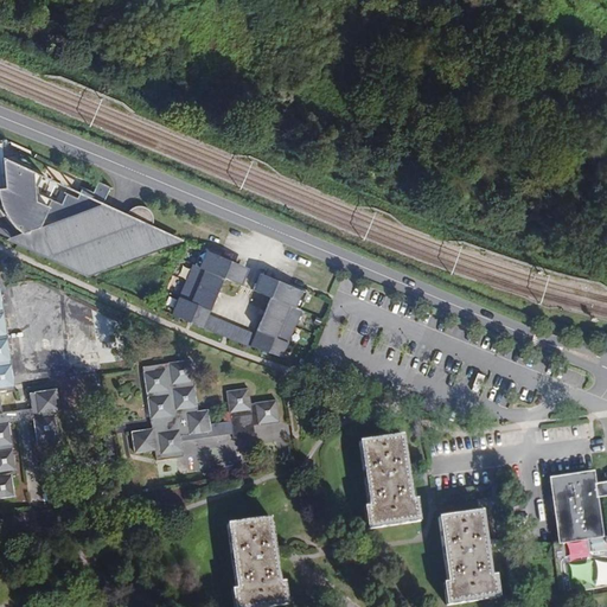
[(38,254),(88,276),(102,270),(117,264),(133,259),(149,253),(165,248),(184,241),(171,235),(152,225),(153,218),(152,213),(148,210),(142,205),(135,206),(127,213),(103,203),(110,187),(98,181),(93,192),(82,187),(77,199),(66,195),(62,205),(34,192),(33,172),(1,158),(1,144),(0,144),(0,203),(2,211),(11,223),(21,234),(8,238),(6,240),(38,254)]
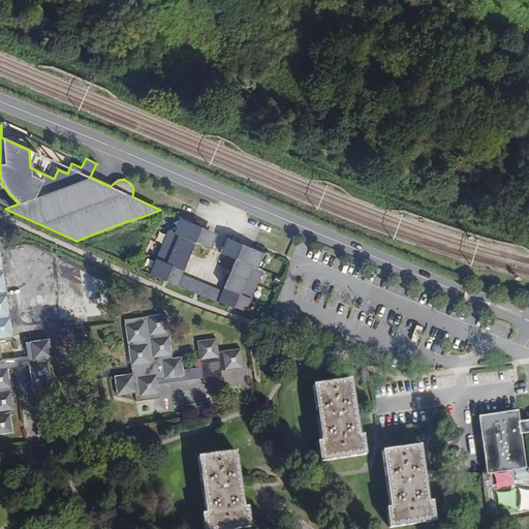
[(174,223),(176,217),(191,223),(192,221),(175,214),(172,222),(168,230),(169,231),(174,223)]
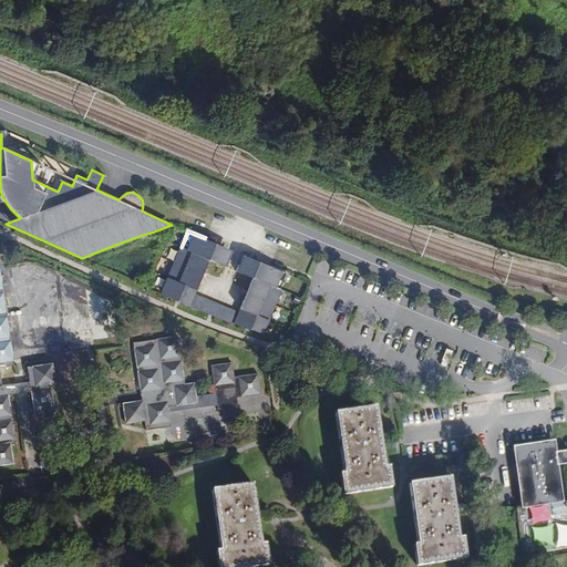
[(189,307),(195,294),(209,260),(226,267),(229,260),(219,256),(224,247),(205,239),(188,233),(186,239),(182,248),(181,247),(161,295),(178,302),(189,307)]
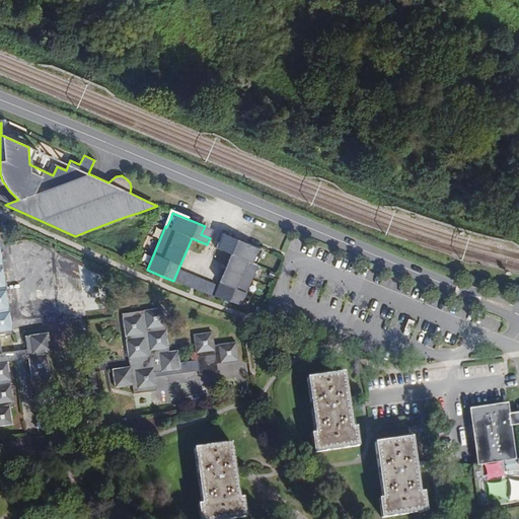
[(213,229),(205,226),(201,234),(210,238),(213,229)]
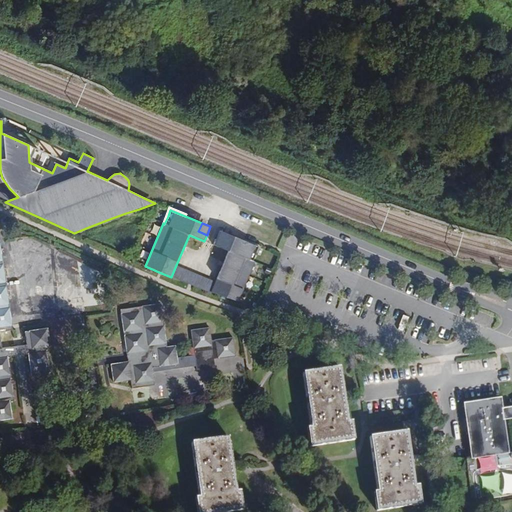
[(219,230),(215,239),(224,242),(227,234),(219,230)]
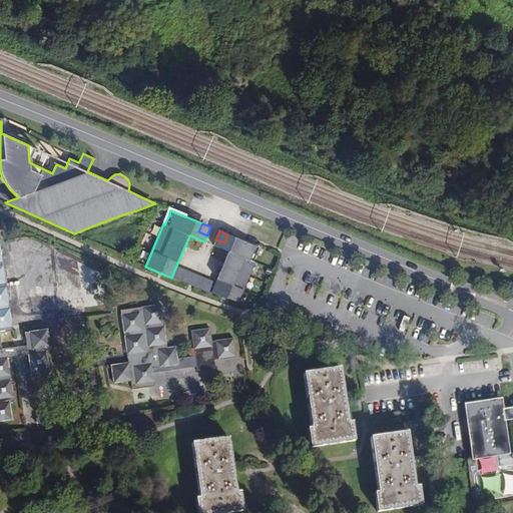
[(257,252),(260,247),(227,234),(224,242),(215,239),(213,245),(228,251),(215,283),(211,293),(238,303),(253,262),(257,252)]
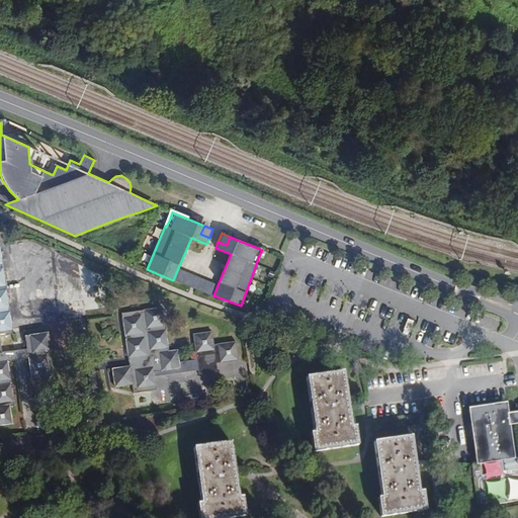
[(247,242),(246,243),(262,250),(259,255),(256,264),(257,265),(264,249),(247,242)]
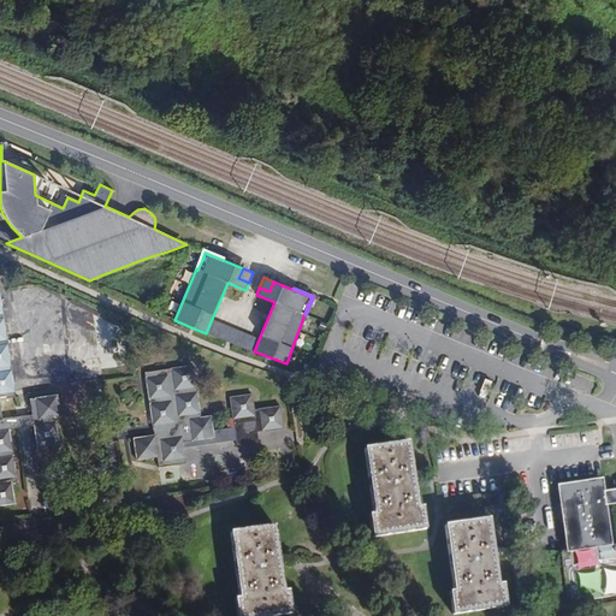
[(0,398),(15,396),(0,291),(0,505),(15,504),(12,483),(17,481),(10,428),(34,426),(37,451),(60,449),(55,418),(61,418),(58,394),(30,398),(33,414),(3,420),(0,407),(0,398)]
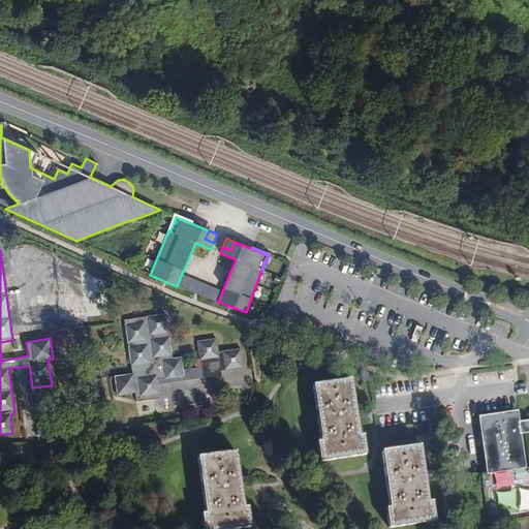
[(218,302),(222,291),(182,274),(177,286),(210,299),(218,302)]
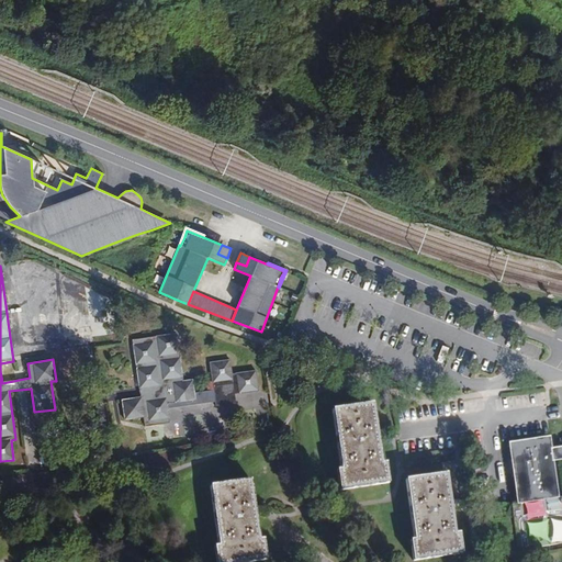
[(182,380),(177,333),(133,340),(142,396),(122,400),(124,419),(144,417),(145,426),(170,423),(167,408),(214,401),(215,406),(236,403),(235,393),(238,393),(239,394),(259,391),(257,370),(233,374),(231,359),(210,362),(212,383),(213,383),(214,390),(204,391),(205,398),(197,400),(193,379),(182,380)]
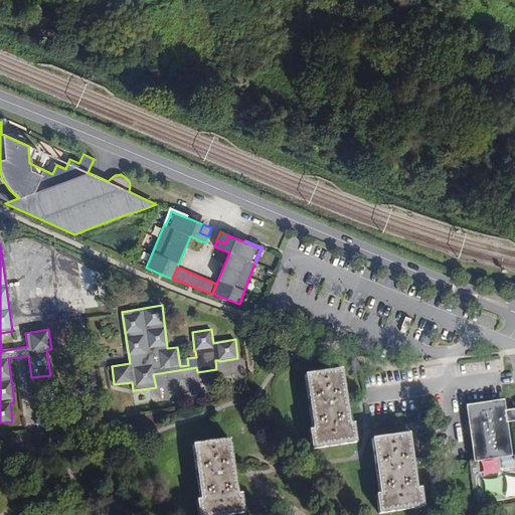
[(349,424),(344,383),(342,370),(304,375),(313,431),(309,431),(312,450),(318,449),(356,443),(354,423),(349,424)]
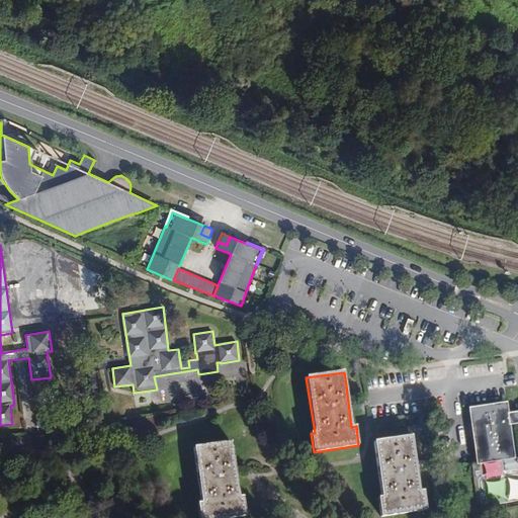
[(517,412),(508,414),(507,403),(468,409),(478,464),(514,459),(509,425),(517,423),(517,412)]
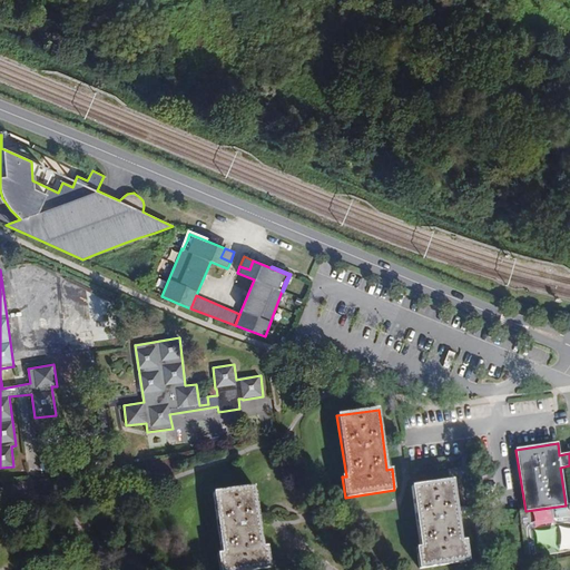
[(420,569),(469,561),(465,541),(462,541),(453,481),(412,487),(421,547),(416,548),(420,569)]
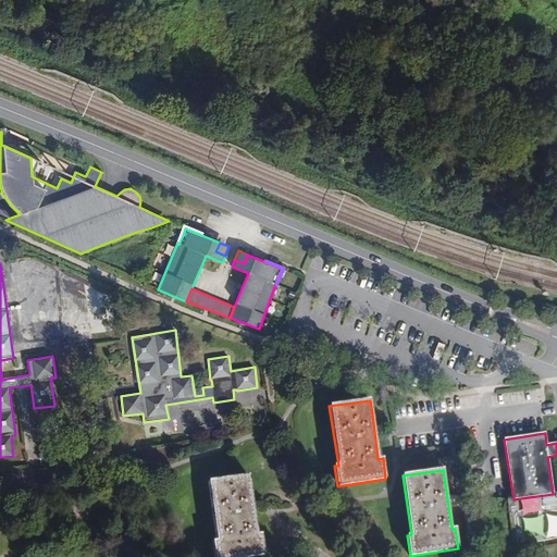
[(257,535),(249,475),(209,481),(217,541),(212,542),(214,556),(247,556),(264,555),(262,534),(257,535)]
